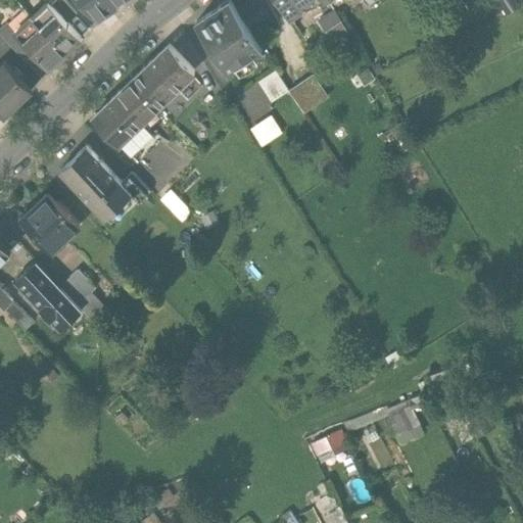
[(49,0),(47,0),(32,15),(65,52),(83,36),(51,1),(49,0)]
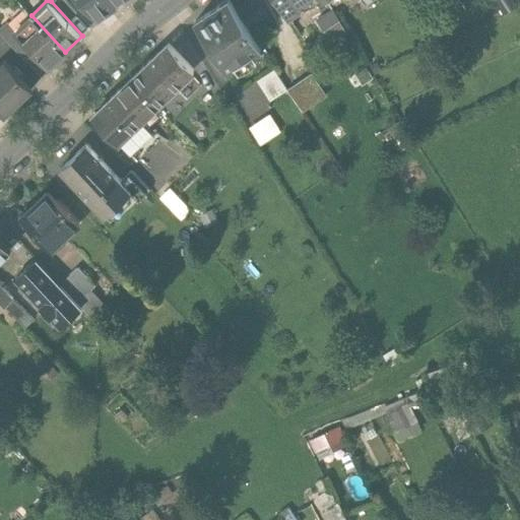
[(81,0),(95,15),(114,4),(113,2),(111,0),(81,0)]
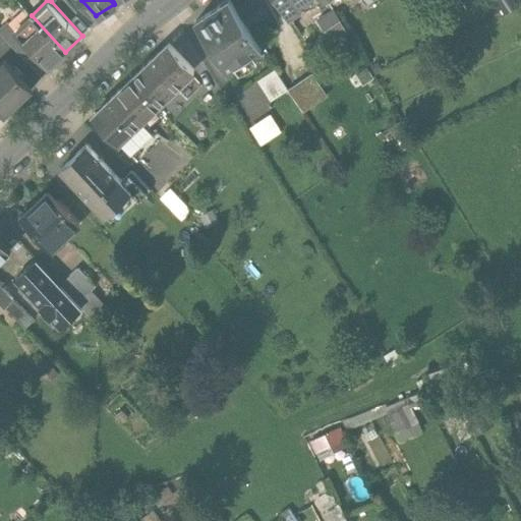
[(229,0),(226,0),(194,20),(227,70),(236,64),(235,62),(251,52),(252,54),(262,48),(247,26),(234,7),(229,0)]
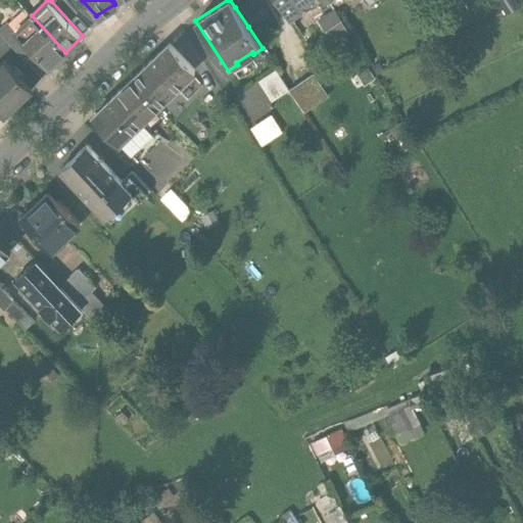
[(258,0),(246,0),(235,7),(248,27),(268,13),(258,0)]
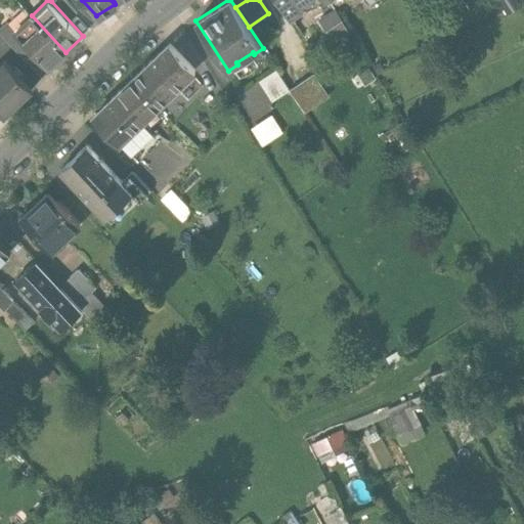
[(300,2),(303,0),(279,0),(290,15),(303,6),(300,2)]
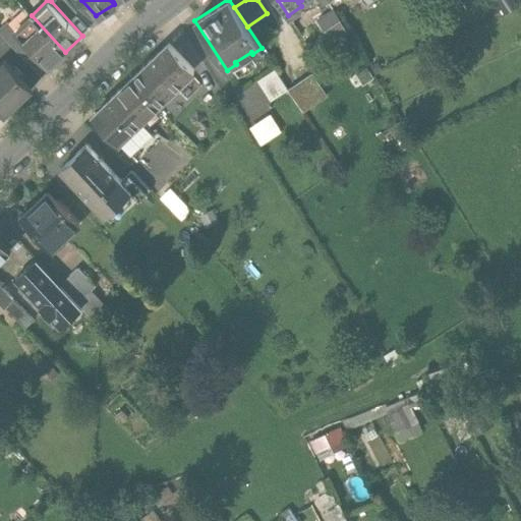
[(515,6),(511,0),(496,0),(505,13),(515,6)]
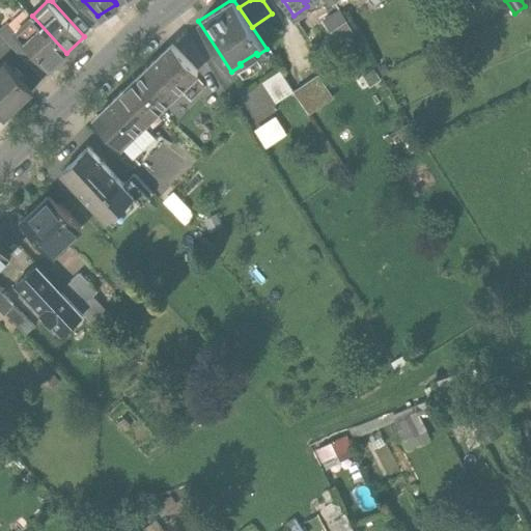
[(345,20),(340,11),(324,22),(329,30),(345,20)]
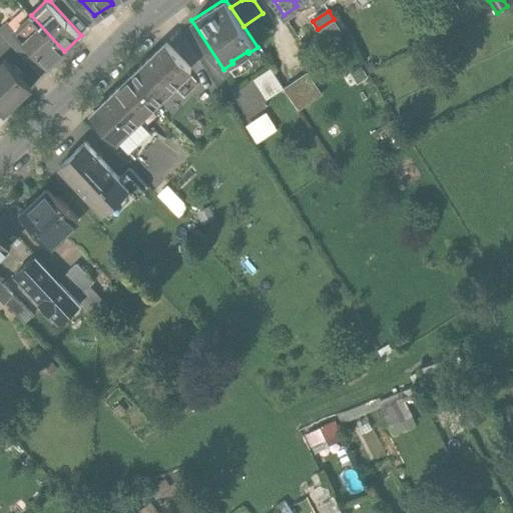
[(48,65),(64,51),(31,15),(16,28),(15,29),(35,50),(48,65)]
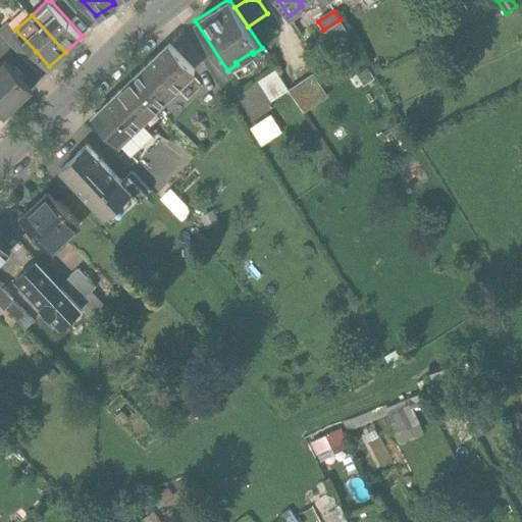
[(15,30),(16,29),(8,20),(0,27),(0,31),(6,40),(25,60),(36,51),(15,30)]
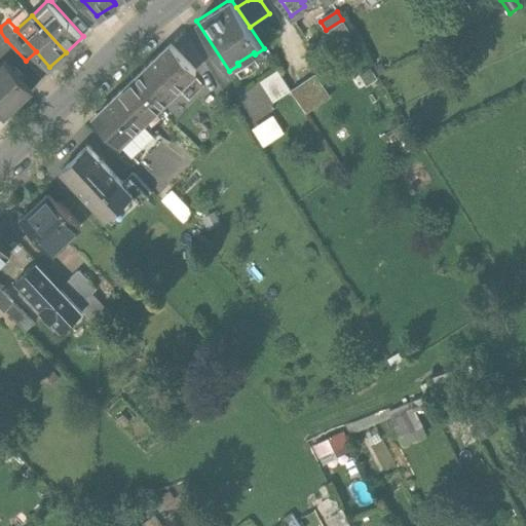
[(170,43),(132,79),(157,106),(195,70),(170,43)]
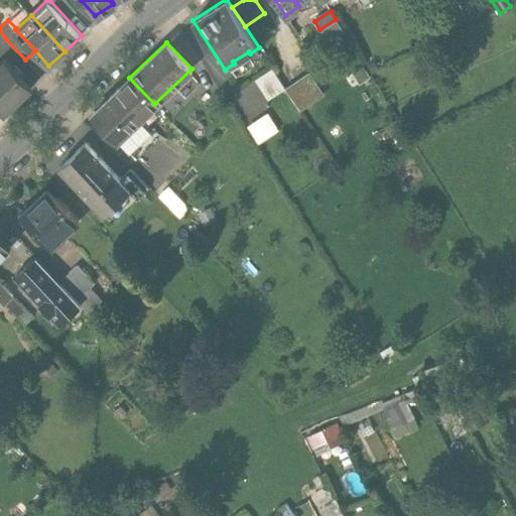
[(31,88),(5,60),(0,65),(0,106),(5,112),(31,88)]
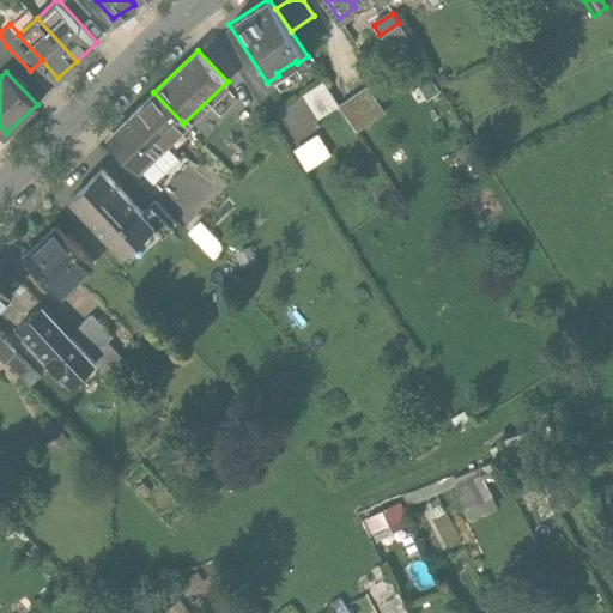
[(438,91),(431,79),(419,87),(426,99),(438,91)]
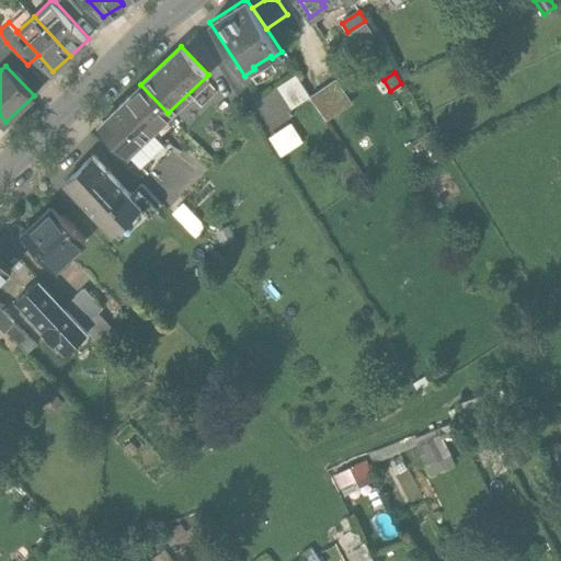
[(310,96),(296,73),(276,86),(290,109),(310,96)]
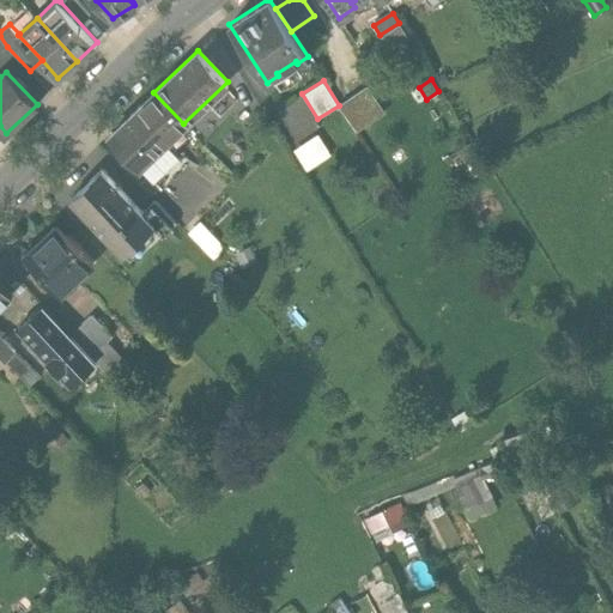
[(383,113),(368,87),(339,105),(353,128),(369,117),(370,120),(383,113)]
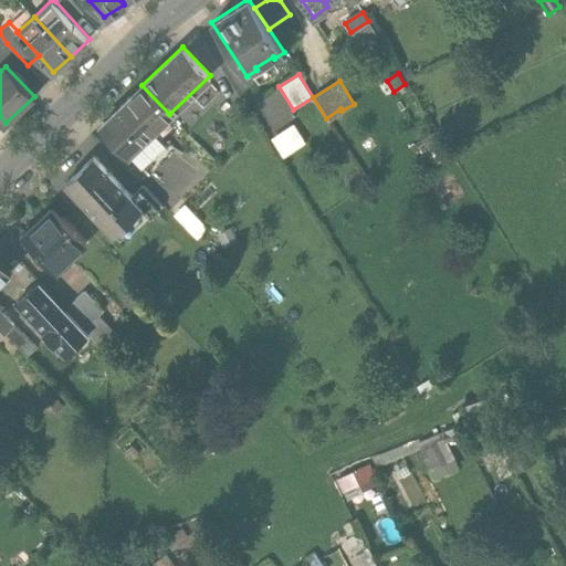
[(153,130),(169,114),(142,85),(101,124),(147,173),(171,150),(153,130)]
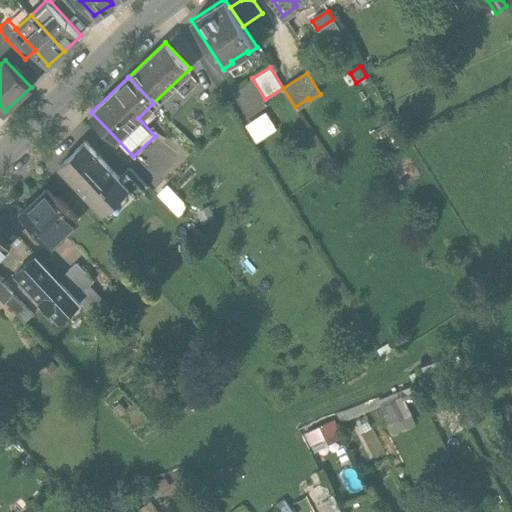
[(245,125),(256,142),(276,129),(265,112),(245,125)]
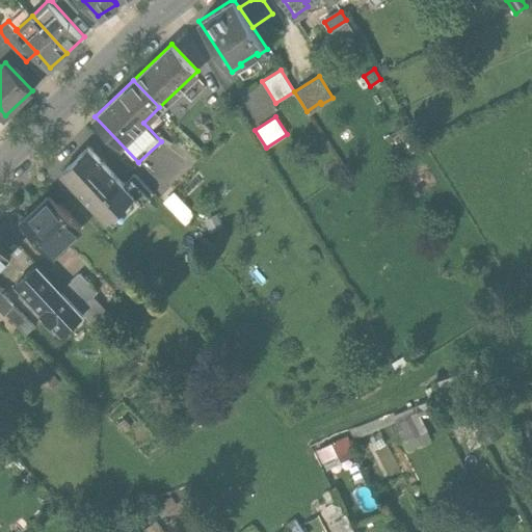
[(87,147),(60,171),(89,203),(86,207),(98,219),(101,215),(106,220),(133,195),(133,194),(123,184),(87,147)]
